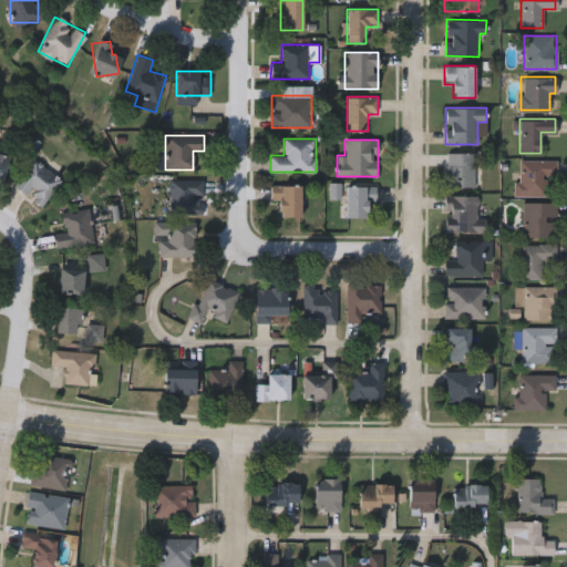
[(0,147),(10,163),(1,168),(7,176),(0,179),(0,147)]
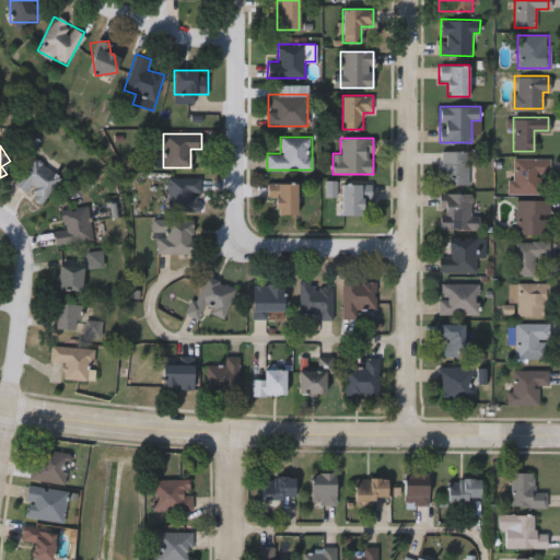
[(468,185),(441,185),(441,150),(468,150),(468,185)]
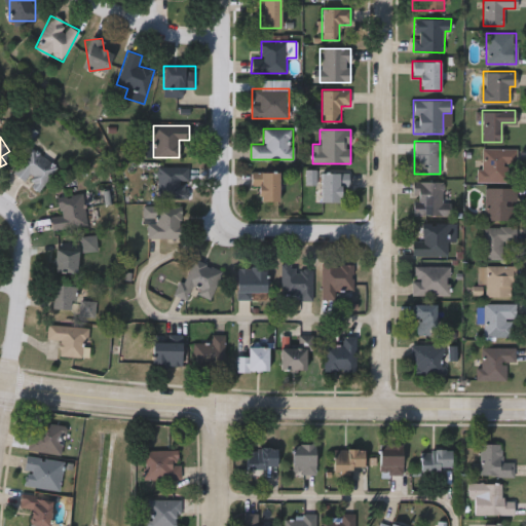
[(37,191),(13,172),(32,147),(57,167),(37,191)]
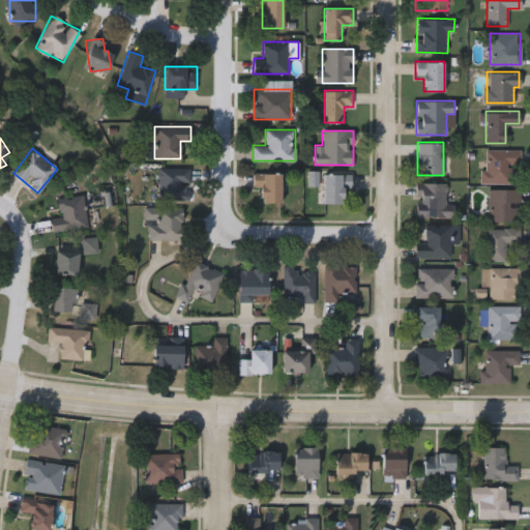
[(484,149),(520,149),(520,166),(511,166),(511,183),(479,183),(479,171),(484,171),(484,149)]
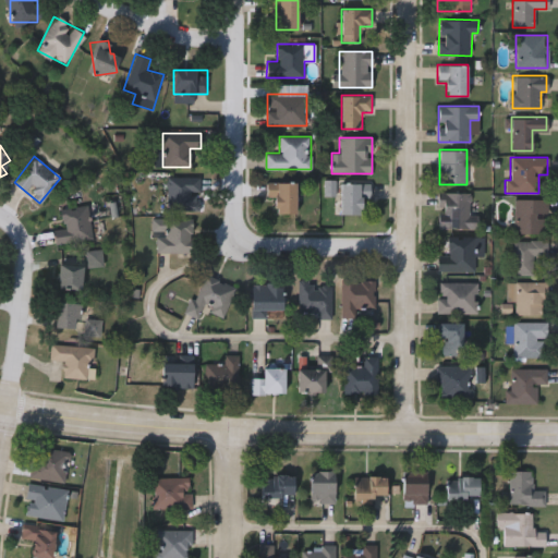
[(201,210),(166,210),(166,177),(201,177),(201,210)]
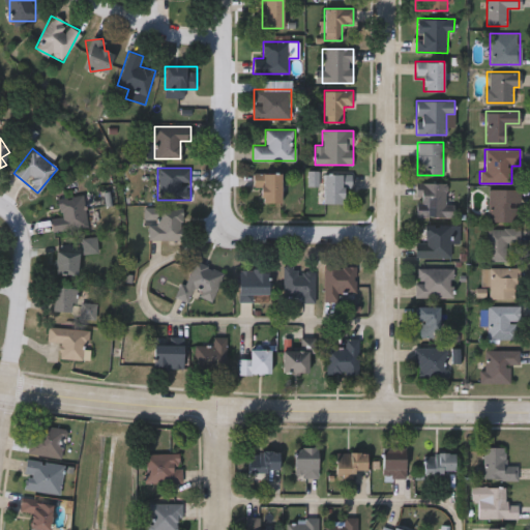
[(281,203),(254,203),(254,173),(281,173),(281,203)]
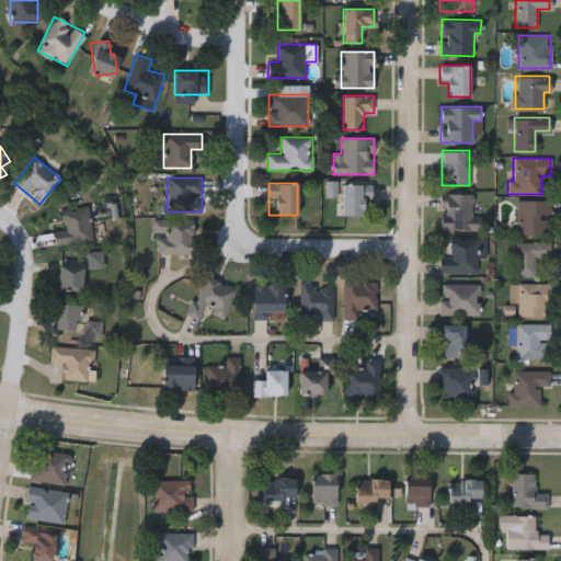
[(342,215),(342,183),(373,183),(373,198),(363,198),(363,215),(342,215)]
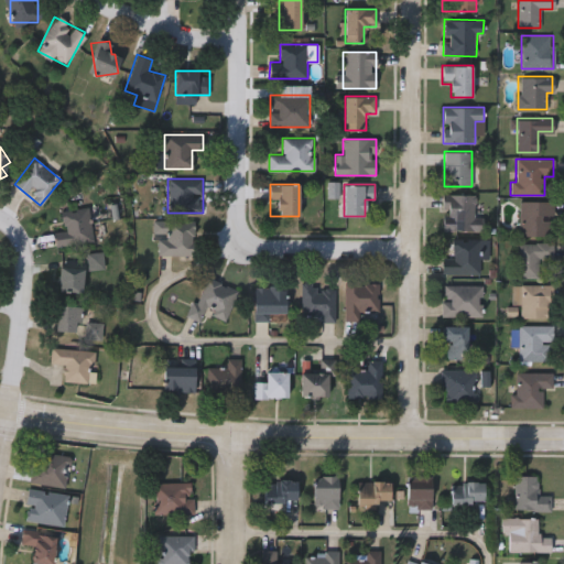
[(444,194),(476,194),(476,231),(444,231),(444,194)]
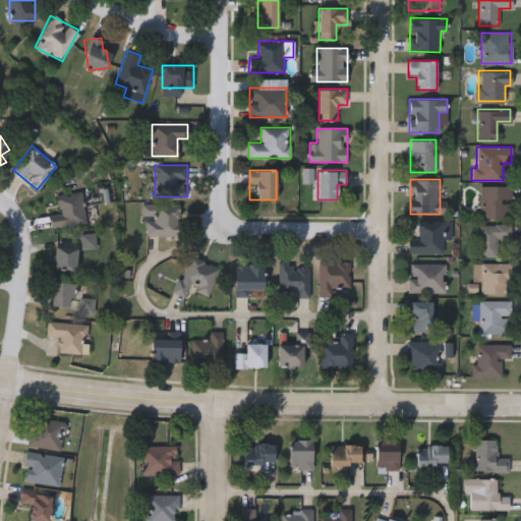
[(479,218),(479,186),(510,186),(510,218),(479,218)]
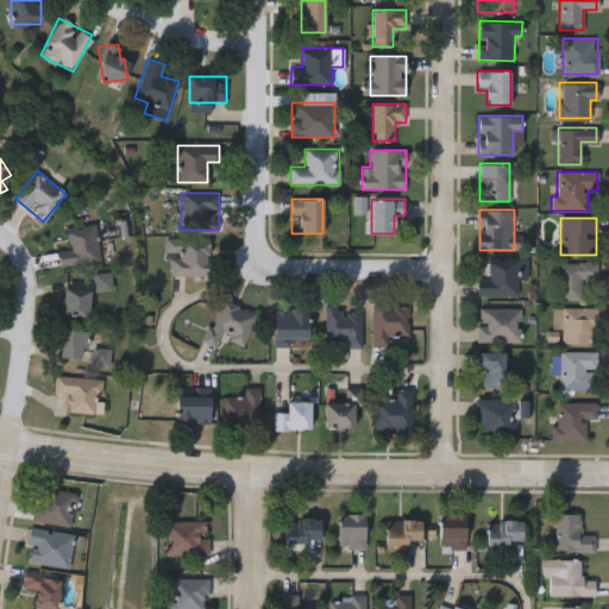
[(95,220),(99,263),(60,265),(58,251),(68,250),(67,221),(95,220)]
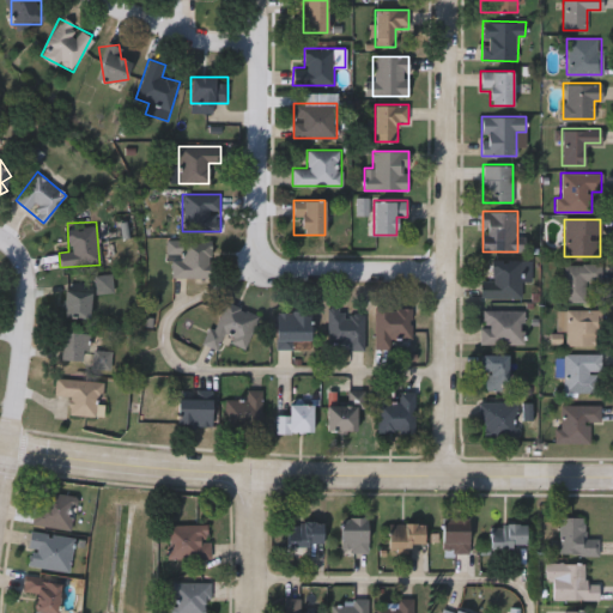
[(211,242),(211,277),(171,277),(171,242),(211,242)]
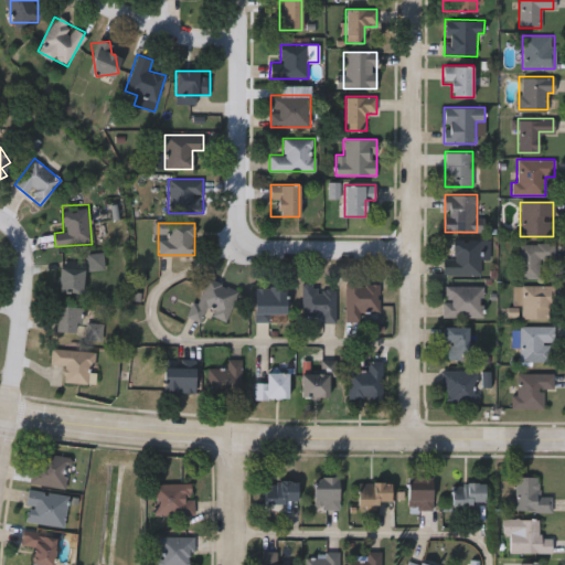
[(489,258),(481,258),(481,274),(443,274),(443,258),(452,258),(452,240),(489,240),(489,258)]
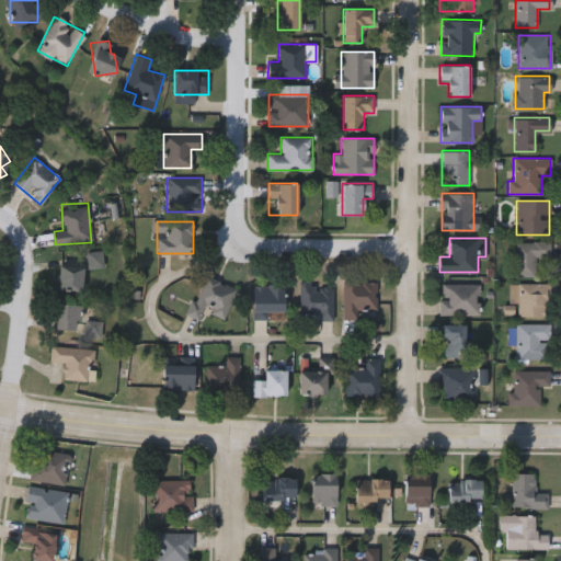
[(535,276),(514,276),(514,242),(549,242),(549,256),(535,256),(535,276)]
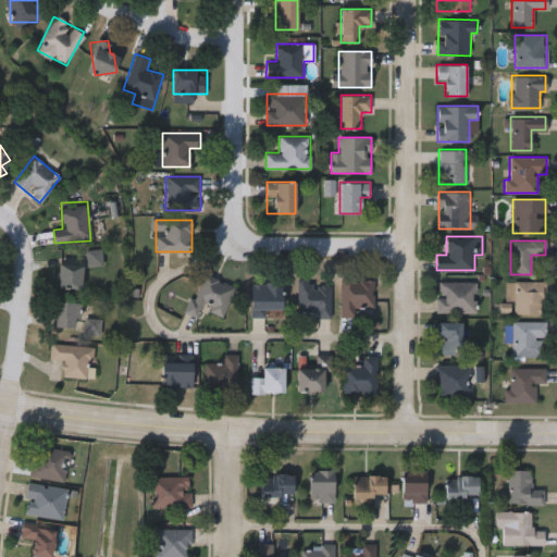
[(81,289),(58,289),(58,264),(81,264),(81,289)]
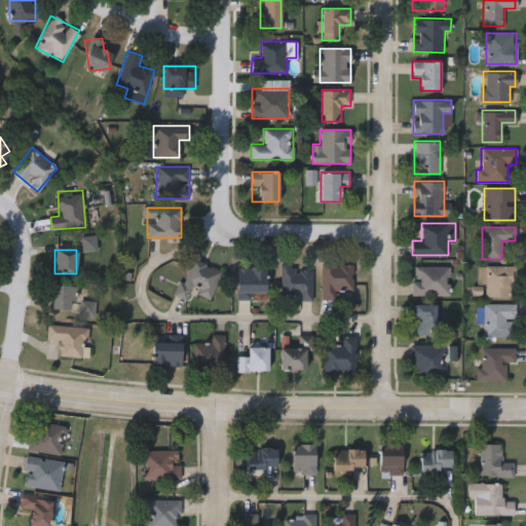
[(211,299),(193,293),(189,301),(176,296),(190,259),(222,271),(211,299)]
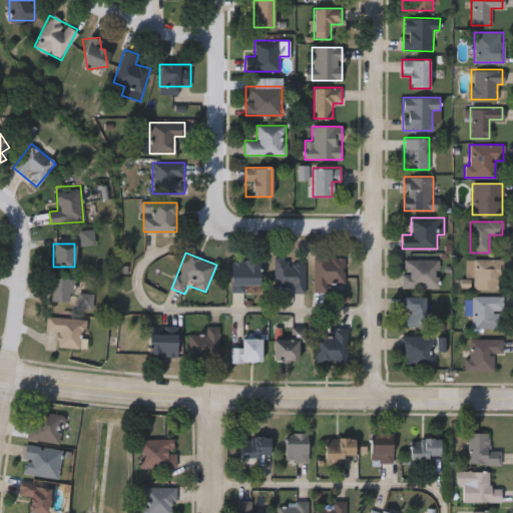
[(345,282),(328,282),(328,290),(314,290),(314,257),(345,257),(345,282)]
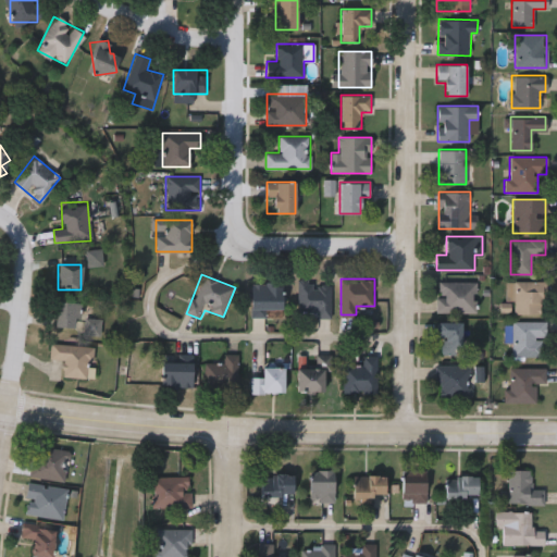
[(436,312),(436,281),(475,281),(475,312),(436,312)]
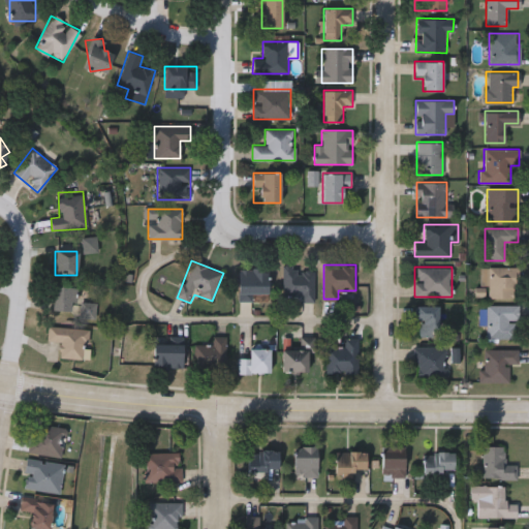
[(313,300),(283,300),(283,268),(313,268),(313,300)]
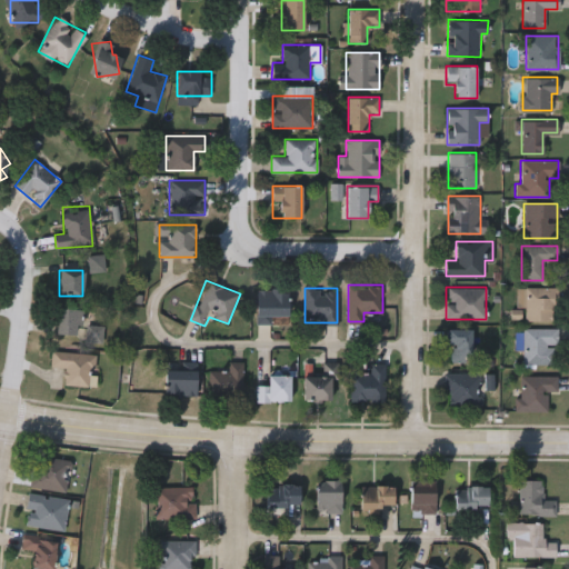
[(557,288),(557,321),(523,321),(523,307),(516,307),(516,288),(557,288)]
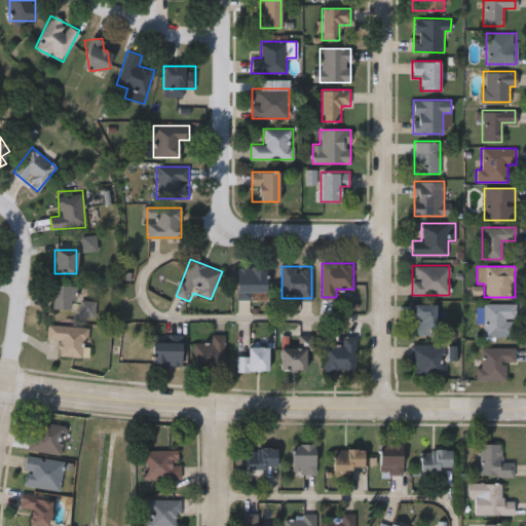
[(237,299),(237,267),(266,267),(266,299),(237,299)]
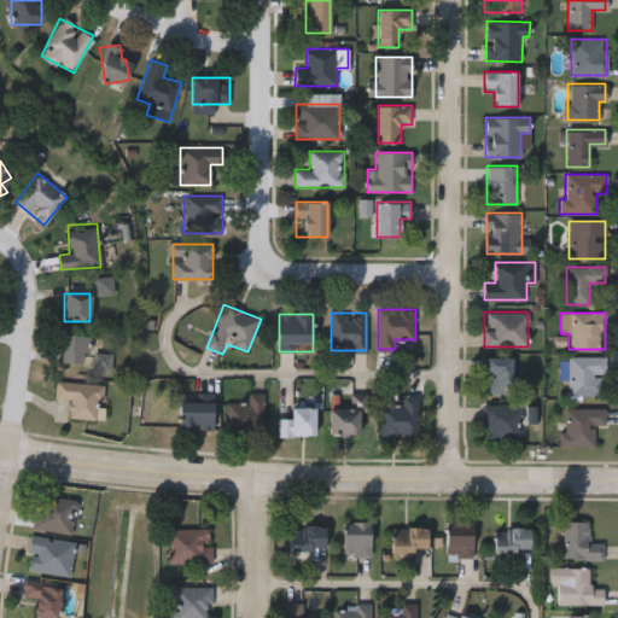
[(87,336),(85,365),(57,363),(59,334),(87,336)]
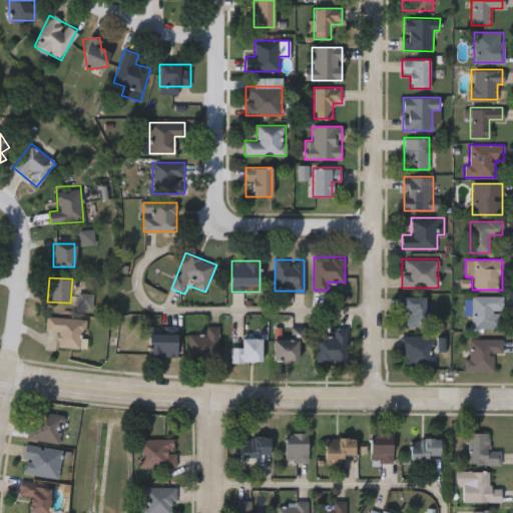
[(470,330),(470,296),(498,296),(498,330),(470,330)]
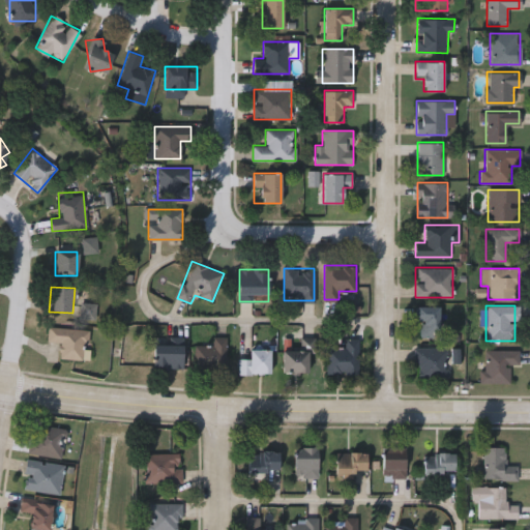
[(440,306),(440,337),(417,337),(417,306),(440,306)]
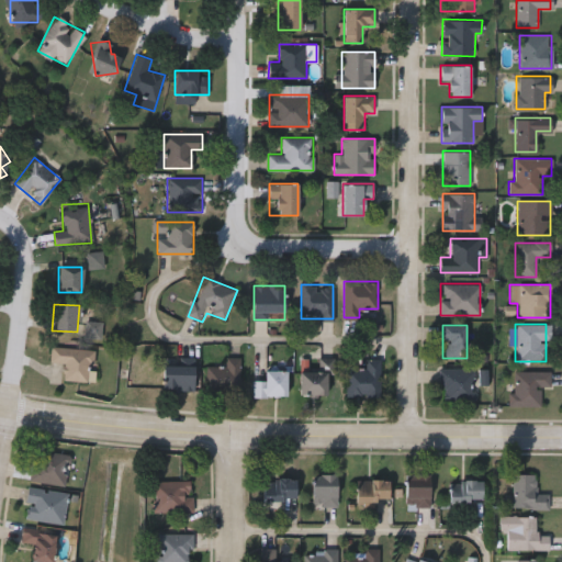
[(63,380),(64,362),(49,362),(51,347),(93,349),(92,382),(63,380)]
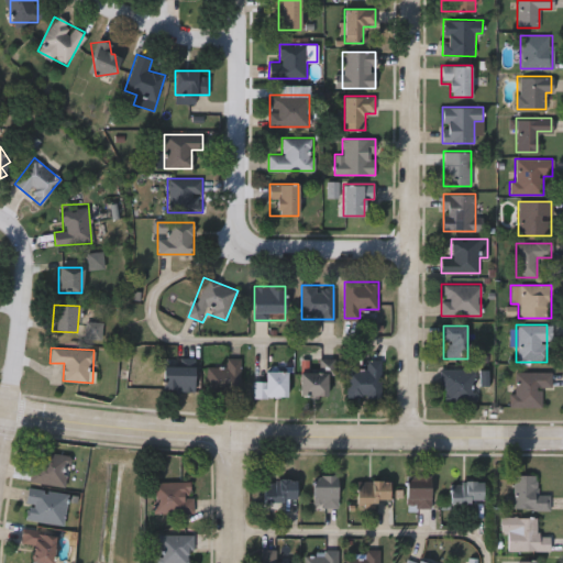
[(241,359),(240,396),(207,396),(208,366),(224,367),(224,357),(241,359)]
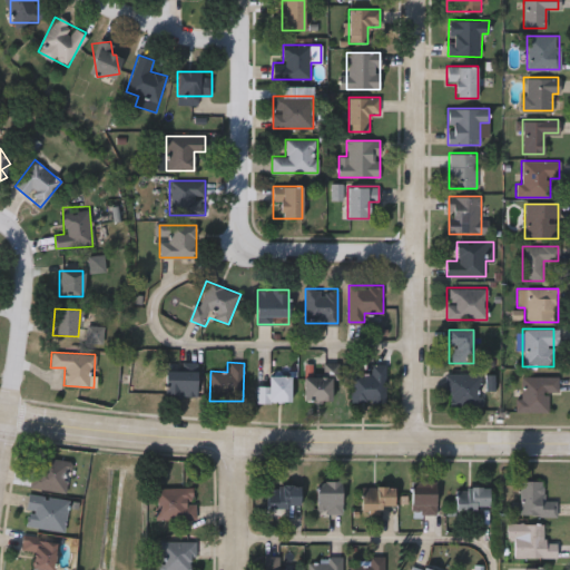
[(331,401),(303,401),(303,376),(322,376),(322,363),(342,363),(342,379),(331,379),(331,401)]
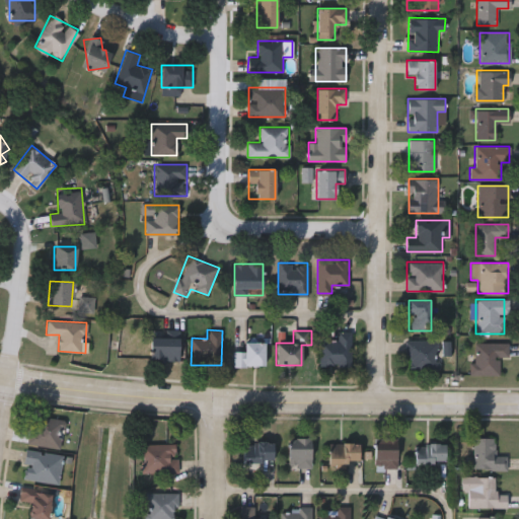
[(351,330),(351,366),(320,366),(320,340),(337,340),(337,330),(351,330)]
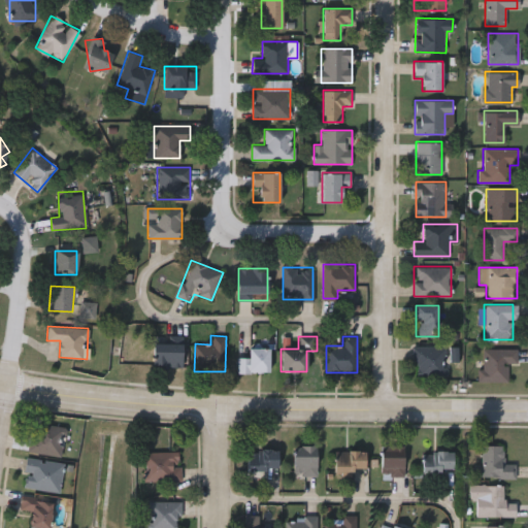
[(182,368),(153,368),(153,343),(182,343),(182,368)]
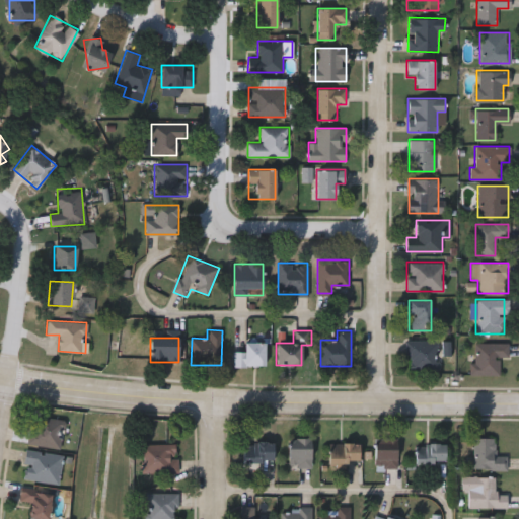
[(233,366),(233,351),(243,351),(243,340),(265,340),(265,366),(233,366)]
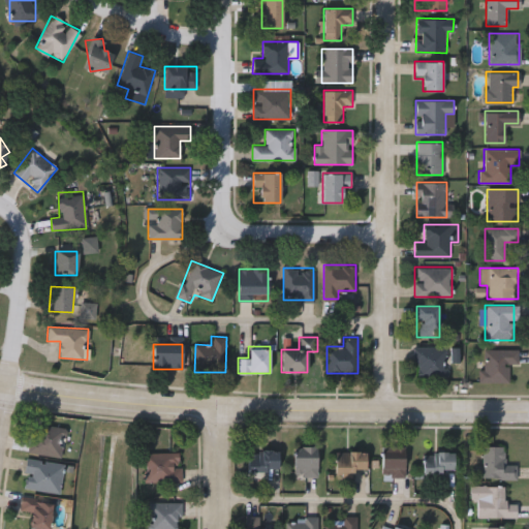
[(446,375),(414,375),(414,346),(446,346),(446,375)]
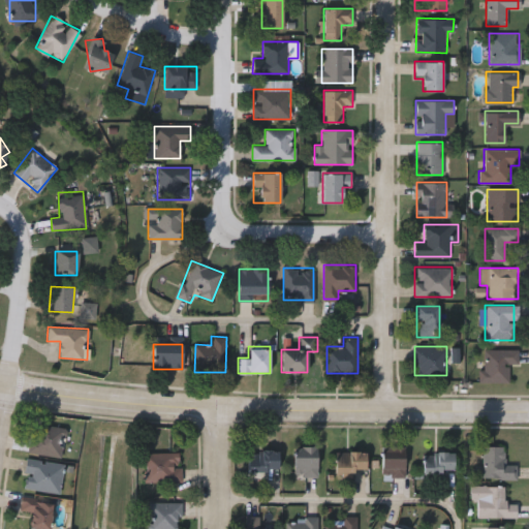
[(480,381),(480,349),(517,349),(517,363),(507,363),(507,381),(480,381)]
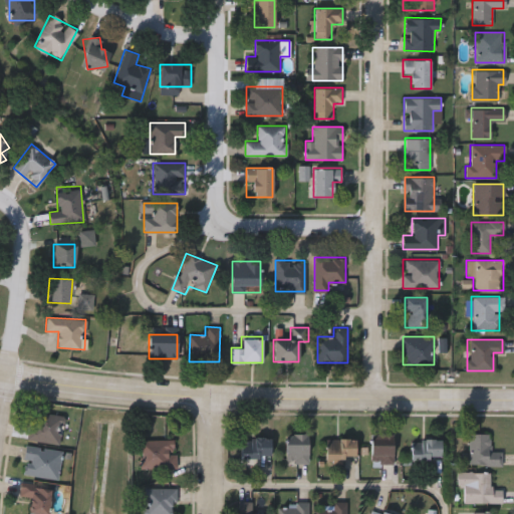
[(64,416),(60,444),(28,439),(33,411),(64,416)]
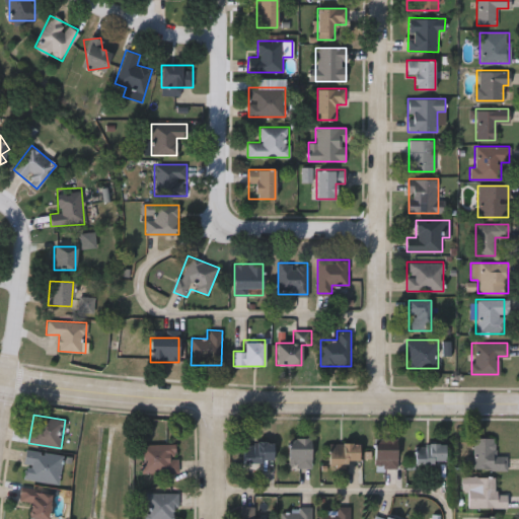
[(312,437),(312,466),(290,466),(290,437),(312,437)]
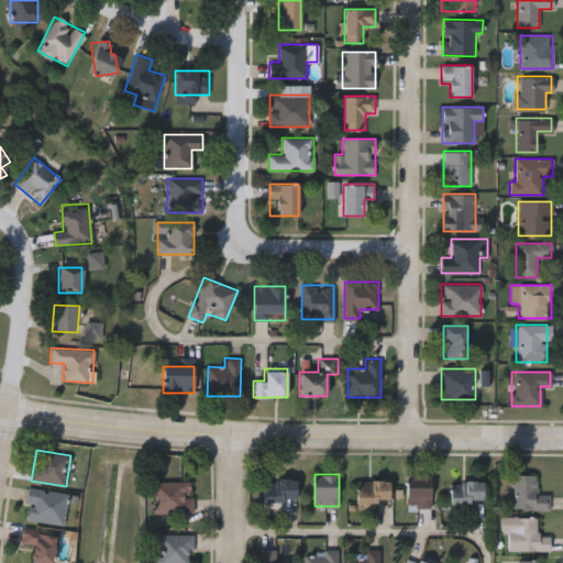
[(514,509),(514,475),(537,474),(538,495),(549,494),(549,508),(514,509)]
